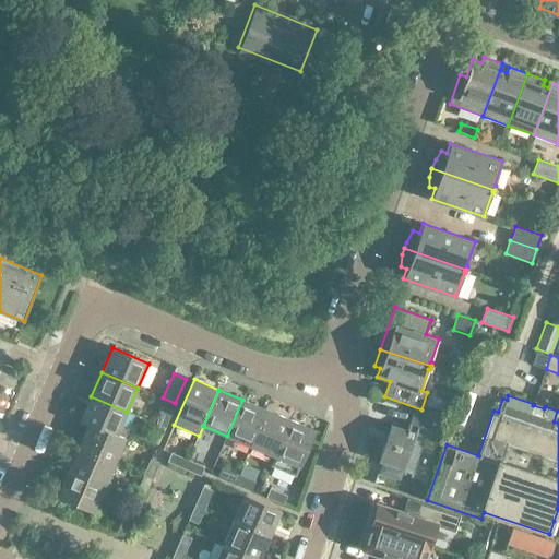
[(90,423),(126,439),(126,438),(125,438),(129,428),(121,425),(127,412),(91,396),(81,420),(88,424),(90,423)]
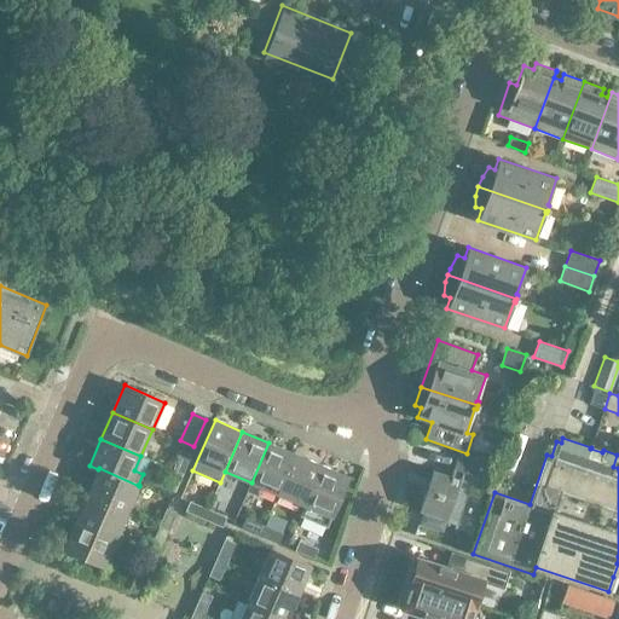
[(252,482),(278,495),(295,455),(268,443),(252,482)]
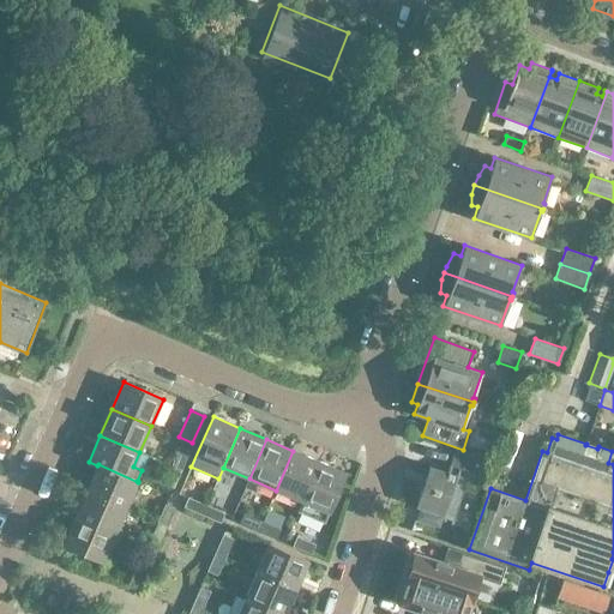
[(172,467),(180,471),(188,451),(180,447),(172,467)]
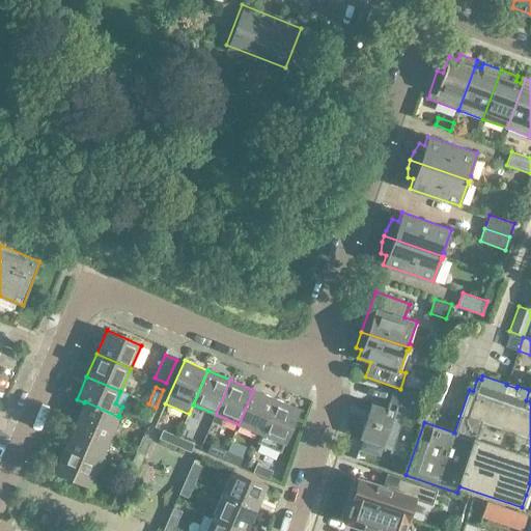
[(387,409),(372,403),(361,439),(385,447),(395,411),(394,411),(397,404),(403,407),(401,414),(414,418),(421,397),(394,388),(387,409)]
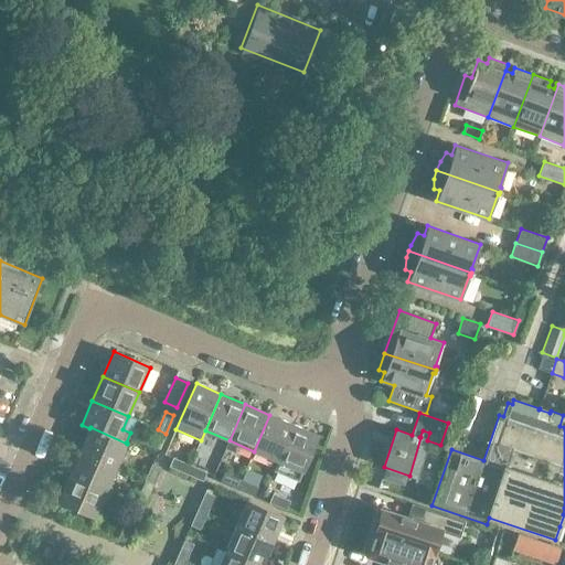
[(254,451),(278,461),(294,426),(269,415),(254,451)]
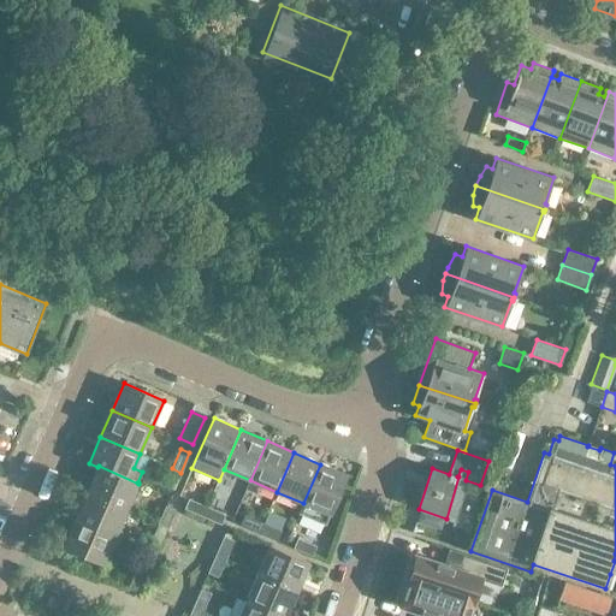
[(320,465),(303,503),(298,515),(326,527),(348,475),(320,465)]
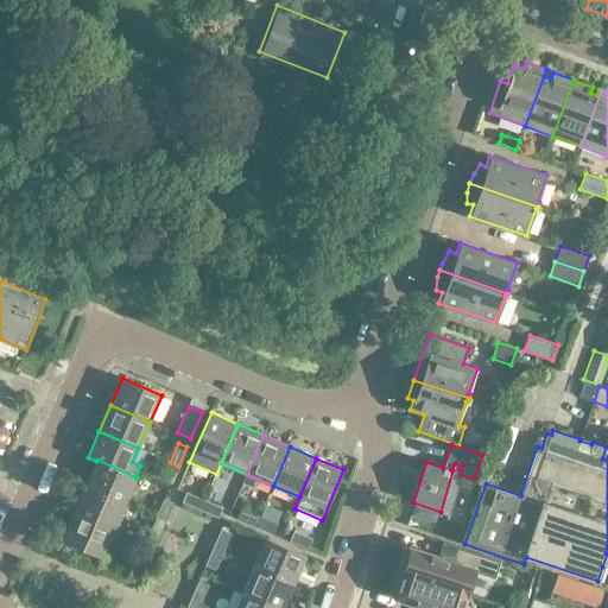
[(84,487),(125,505),(137,477),(97,460),(96,461),(84,487)]
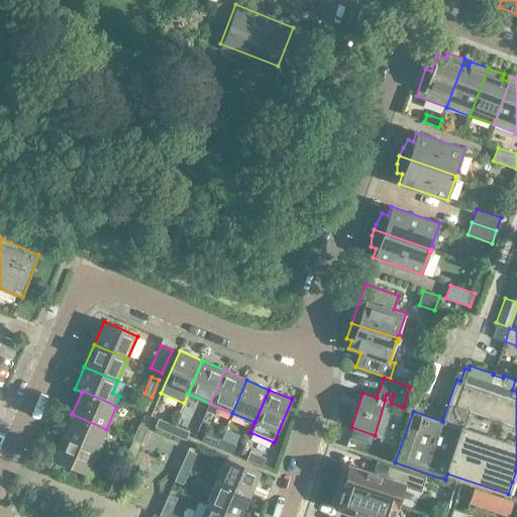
[(151,397),(144,393),(138,407),(145,410),(151,397)]
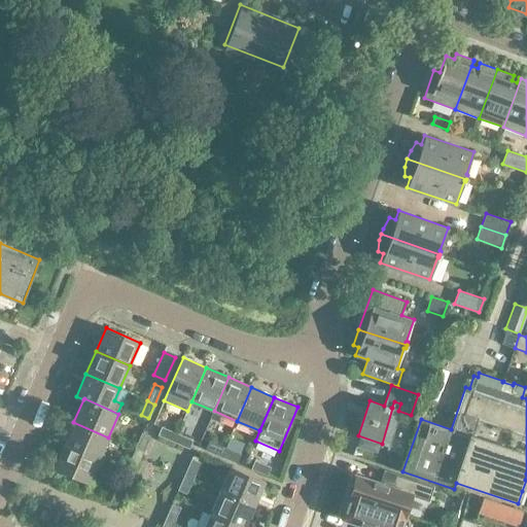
[(73,422),(63,445),(98,460),(108,437),(73,422)]
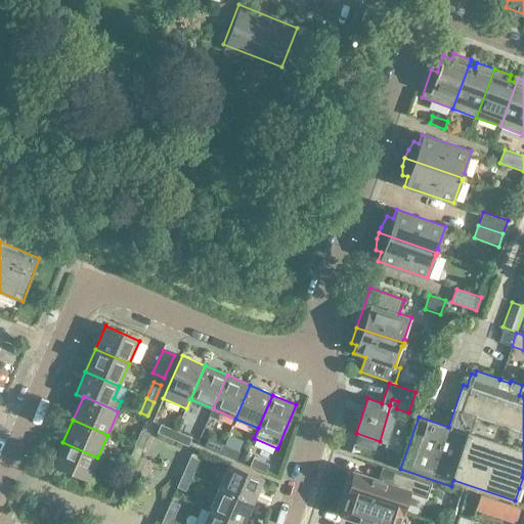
[(157,432),(174,439),(177,432),(161,425),(157,432)]
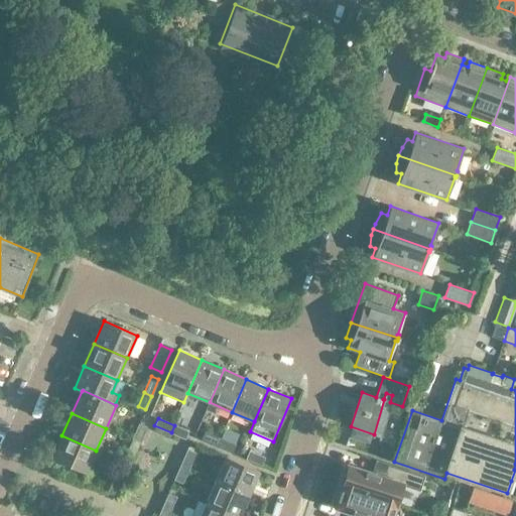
[(132,439),(140,443),(147,427),(139,423),(132,439)]
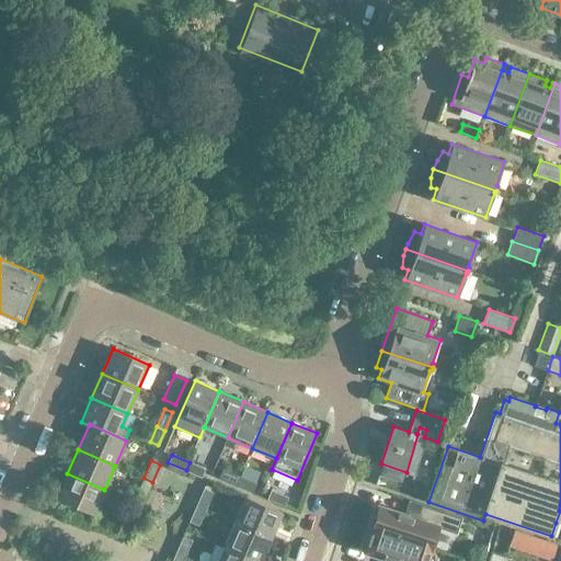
[(190,462),(186,470),(201,477),(205,468),(190,462)]
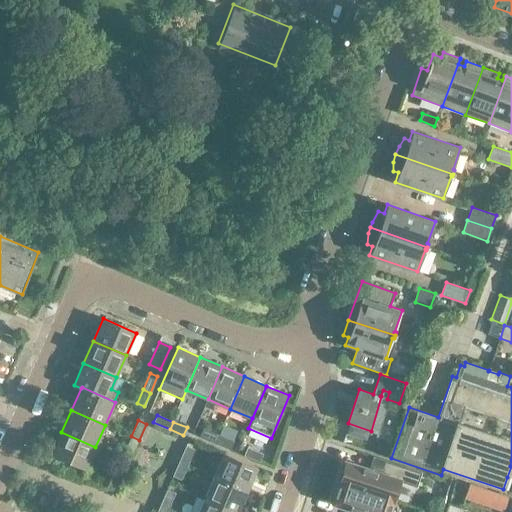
[(199,435),(214,442),(218,434),(203,427),(199,435)]
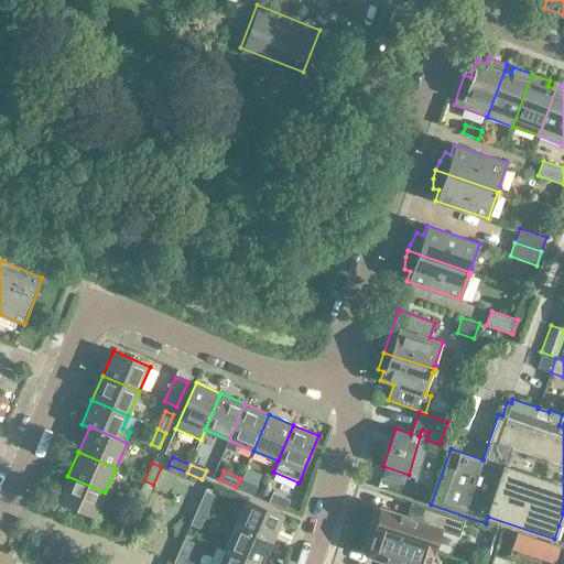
[(105,492),(67,476),(56,501),(94,518),(105,492)]
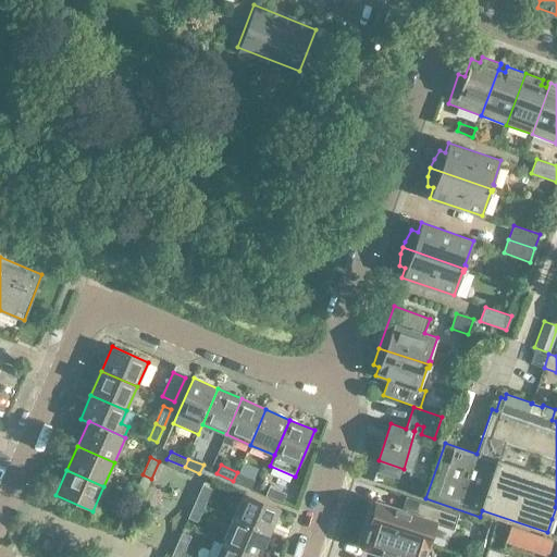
[(237,472),(233,481),(250,489),(254,480),(237,472)]
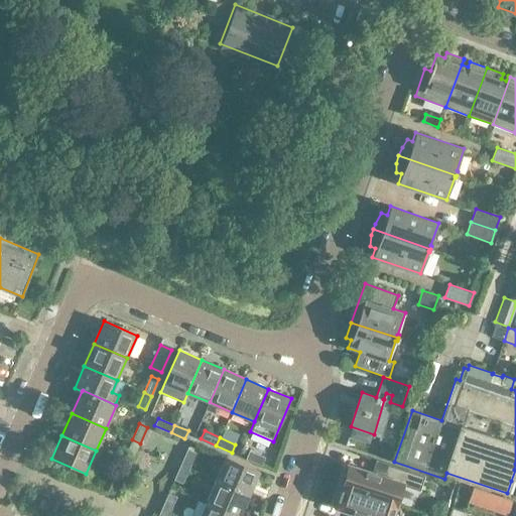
[(140,443),(132,439),(125,455),(134,458),(140,443)]
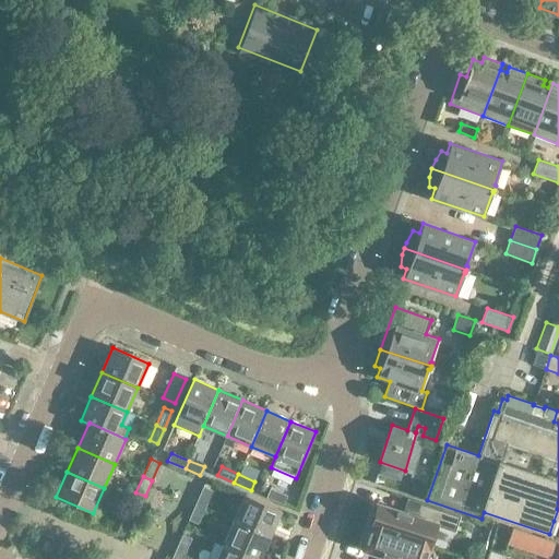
[(195,504),(204,508),(212,490),(203,487),(195,504)]
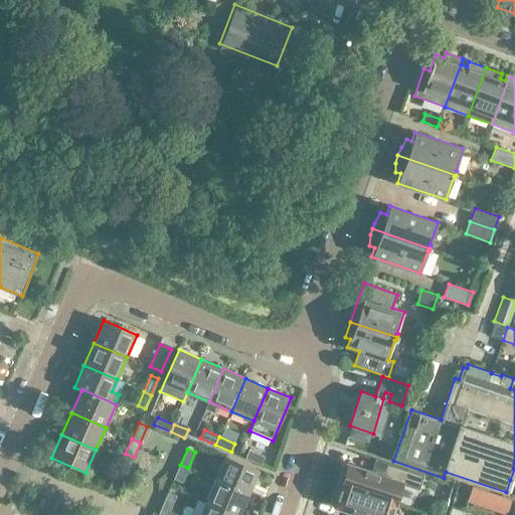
[(247,449),(243,457),(258,463),(262,455),(247,449)]
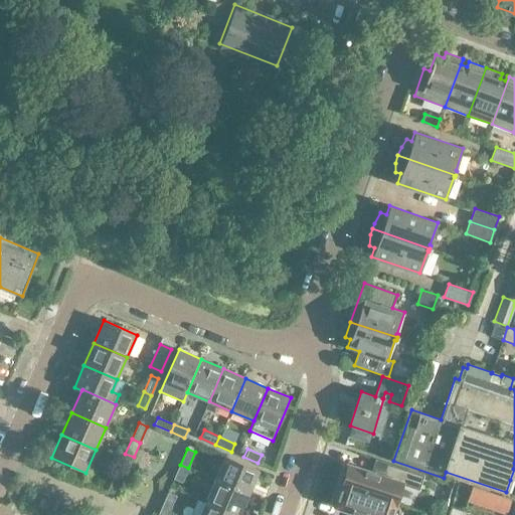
[(215,480),(248,495),(259,472),(225,458),(215,480)]
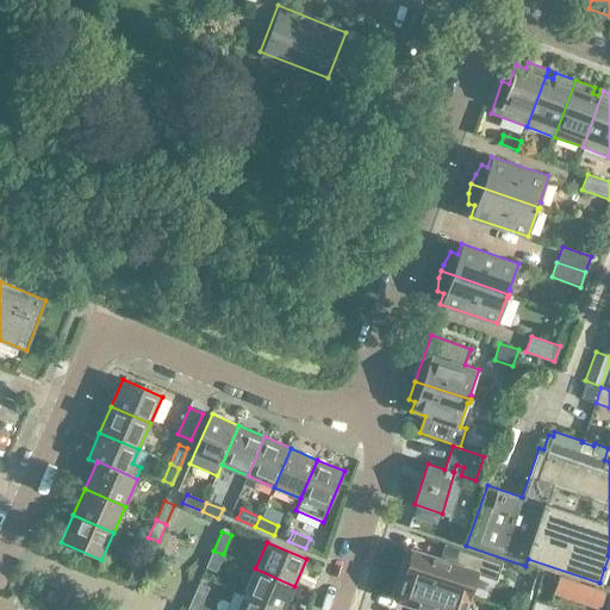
[(400,573),(471,597),(478,573),(496,579),(502,564),(458,549),(453,562),(415,549),(415,552),(410,549),(406,560),(405,560),(400,573)]
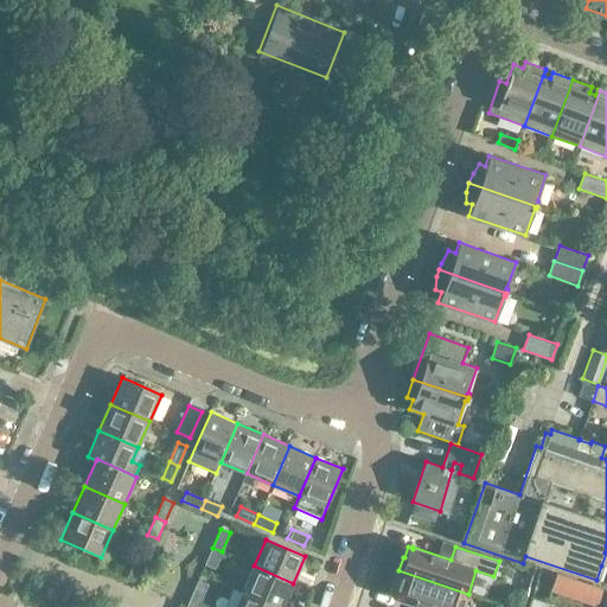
[(222,551),(212,548),(205,564),(215,568),(222,551)]
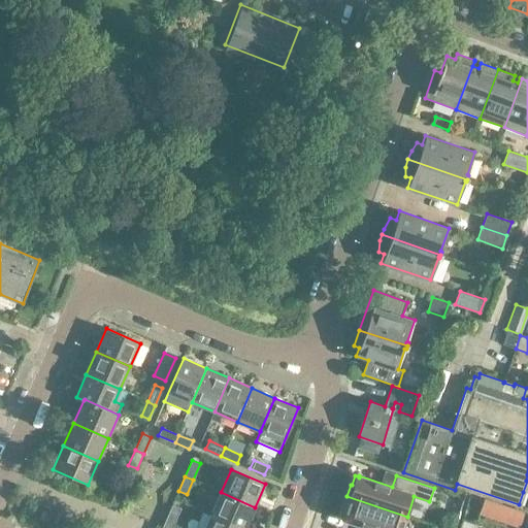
[(107,503),(120,508),(128,488),(116,483),(107,503)]
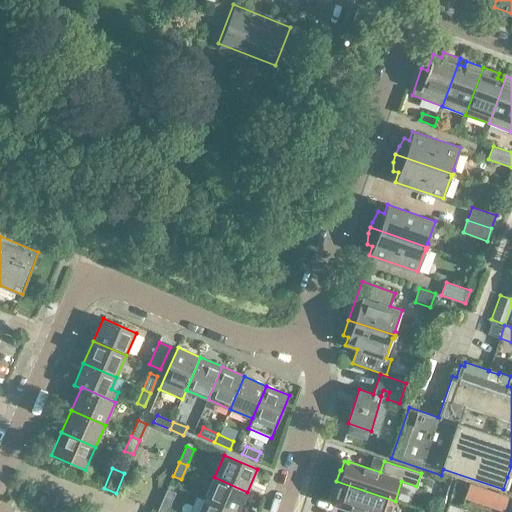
[(238,511),(247,492),(214,477),(205,499),(234,511),(238,511)]
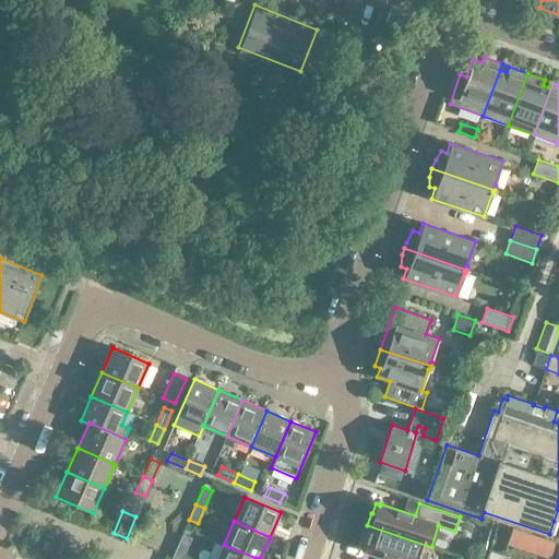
[(427,558),(431,547),(367,525),(363,538),(364,538),(360,548),(365,549),(365,550),(389,558),(427,558)]
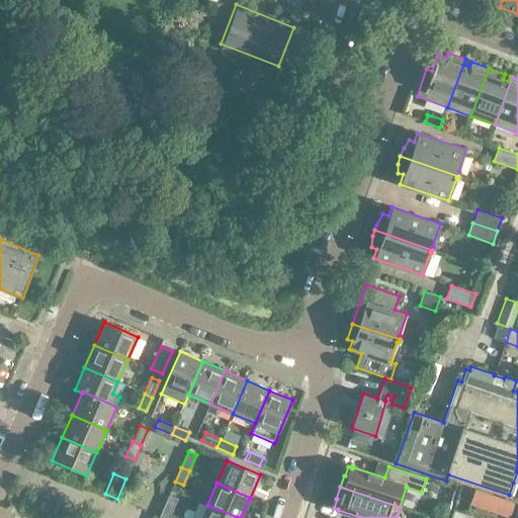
[(470,504),(508,517),(513,503),(476,490),(470,504)]
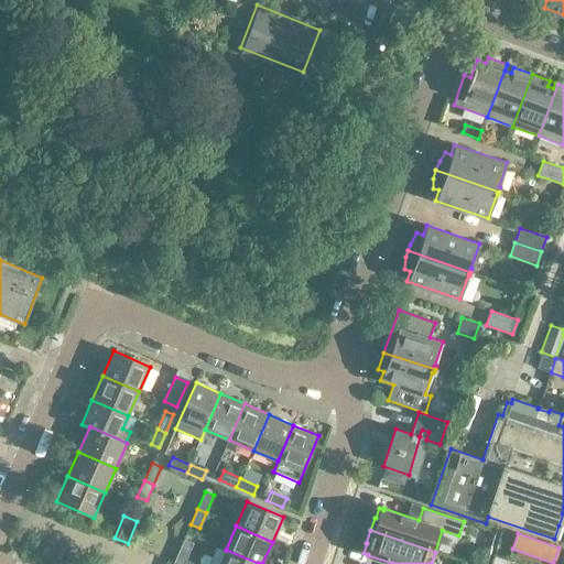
[(176,556),(185,561),(193,543),(184,540),(176,556)]
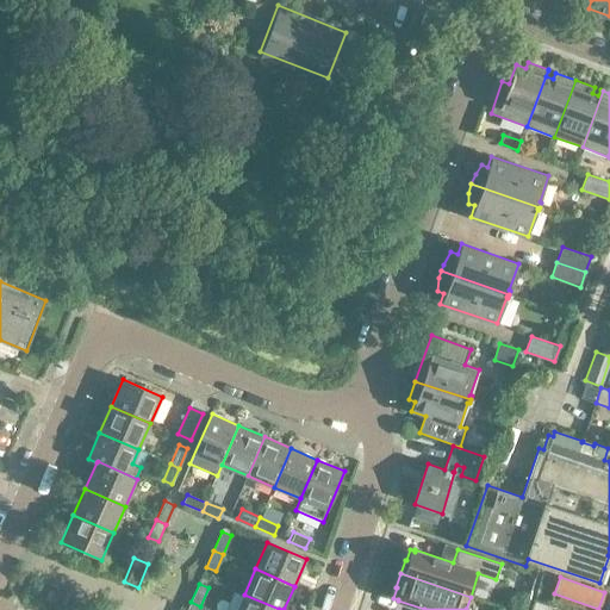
[(236,609),(279,609),(244,595),(236,609)]
